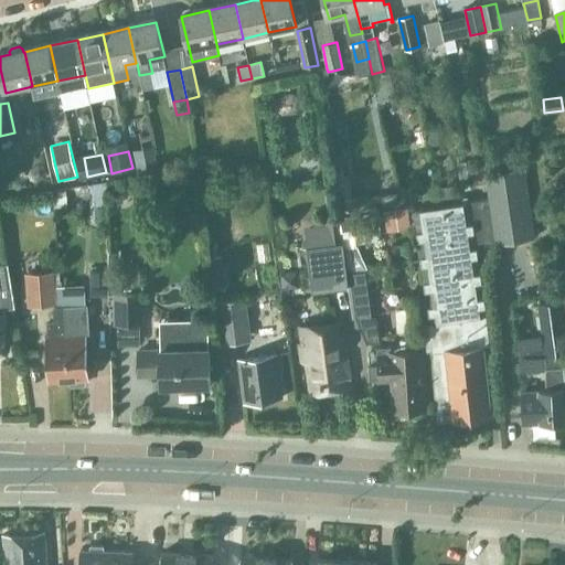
[(139,172),(158,168),(156,156),(136,159),(139,172)]
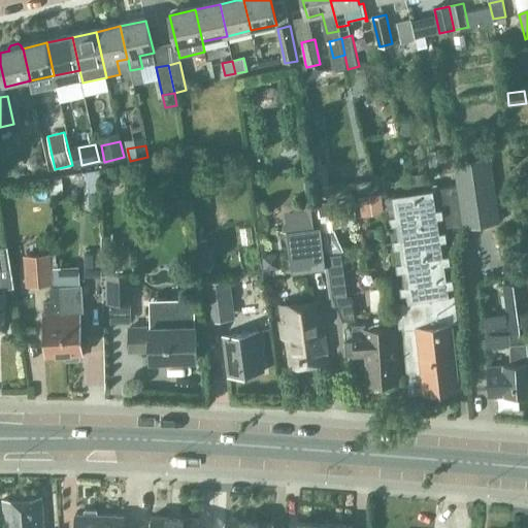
[(36,155),(29,159),(27,163),(30,167),(34,169),(40,165),(42,161),(40,156),(36,155)]
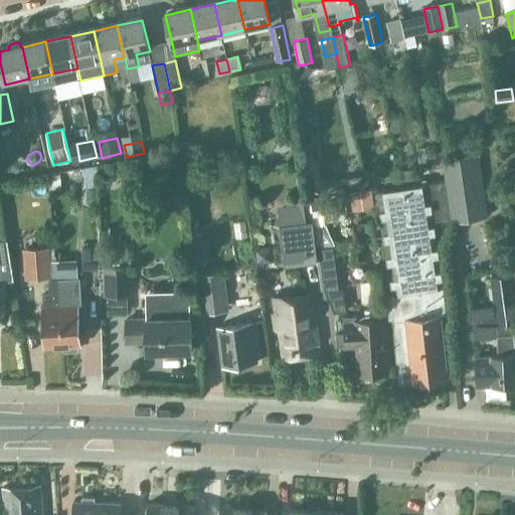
[(443,158),(446,181),(453,222),(488,217),(478,152),(443,158)]
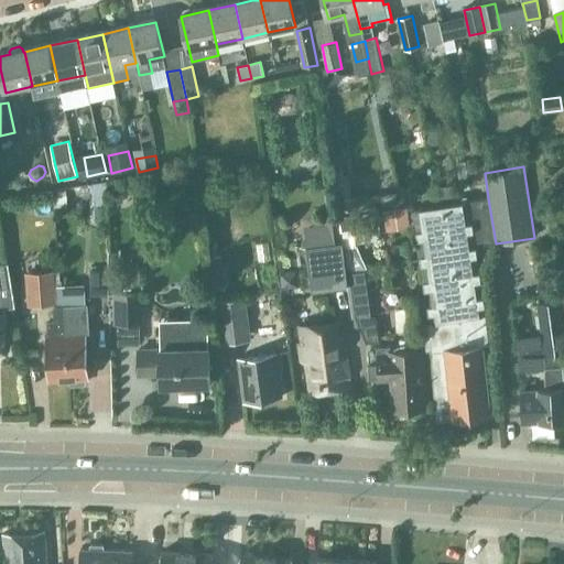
[(338,217),(354,215),(348,174),(333,176),(338,217)]
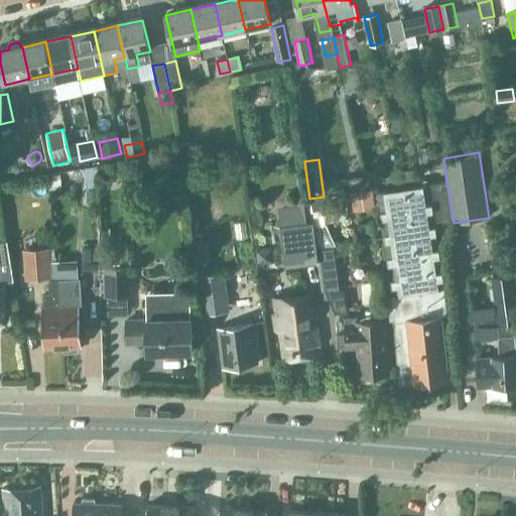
[(97,166),(83,168),(83,205),(98,205),(97,166)]
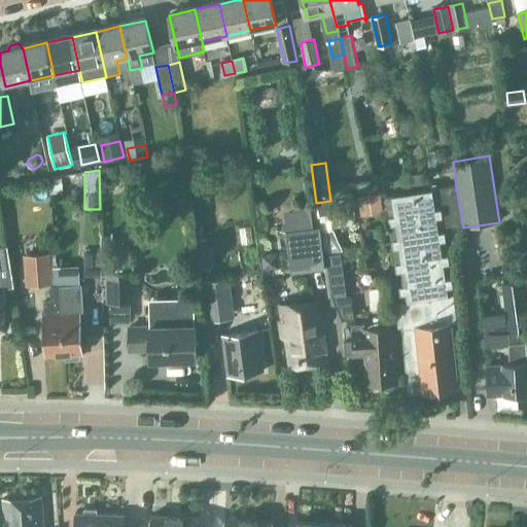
[(384,177),(370,179),(373,195),(380,194),(386,192),(384,177)]
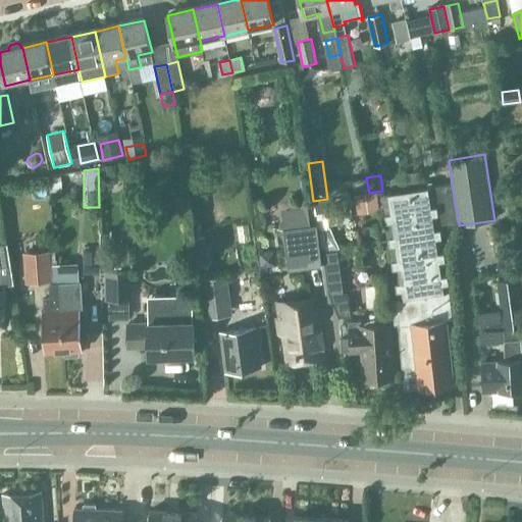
[(369,193),(366,177),(353,179),(355,195),(369,193)]
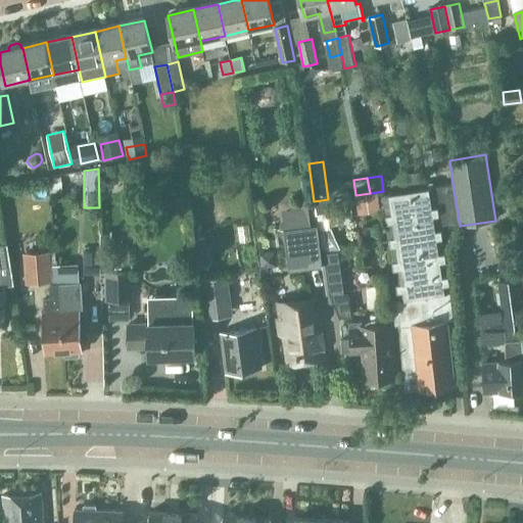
[(383,195),(398,299),(391,299),(392,308),(393,325),(398,324),(401,365),(410,364),(412,390),(455,387),(448,319),(455,319),(450,291),(441,229),(460,226),(453,184),(433,187),(433,183),(428,183),(428,188),(383,195)]
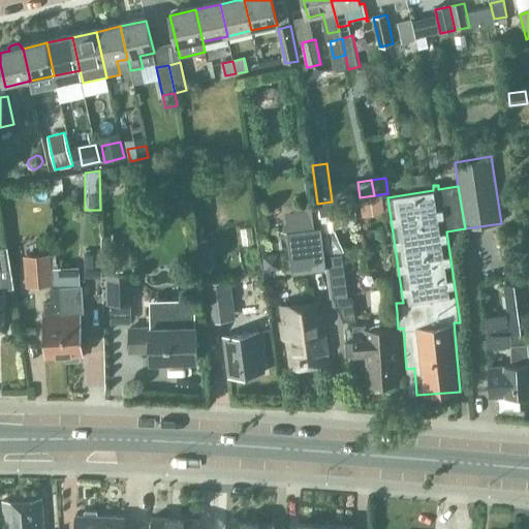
[(374,195),(360,197),(363,217),(384,214),(381,194),(374,195)]
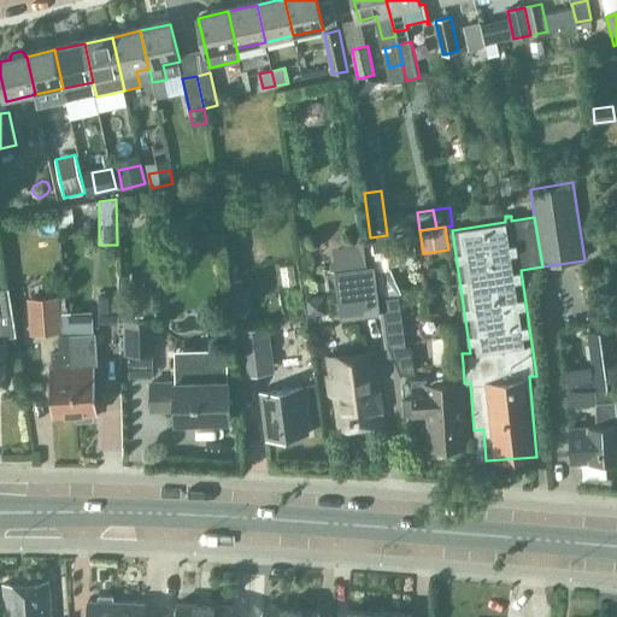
[(389,248),(387,235),(370,238),(374,259),(393,256),(392,247),(389,248)]
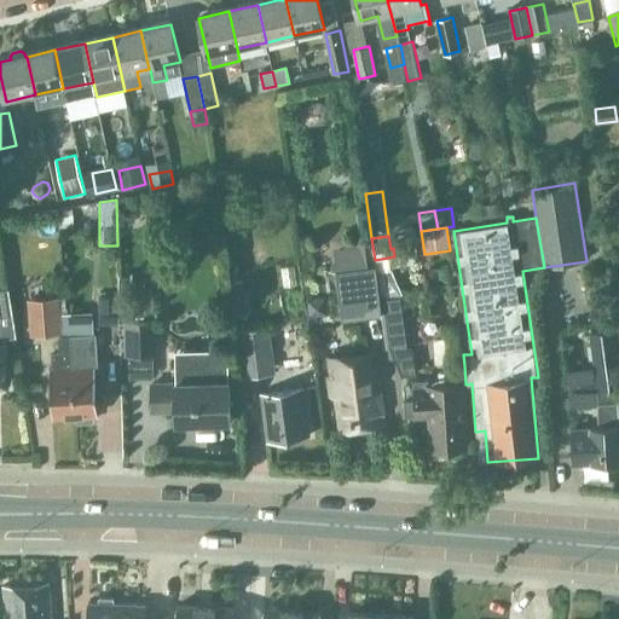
[(343,319),(381,314),(376,267),(337,272),(343,319)]
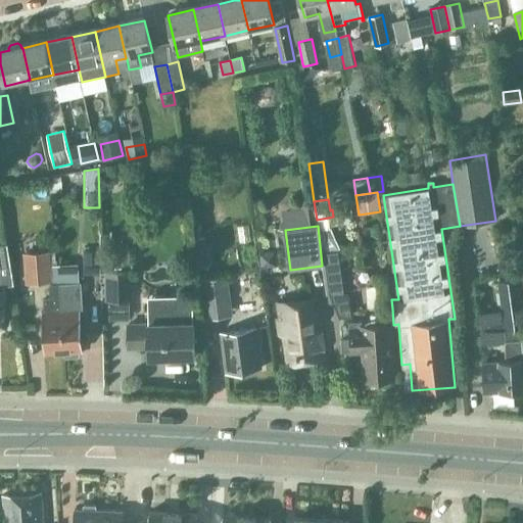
[(501,233),(503,247),(517,245),(515,231),(501,233)]
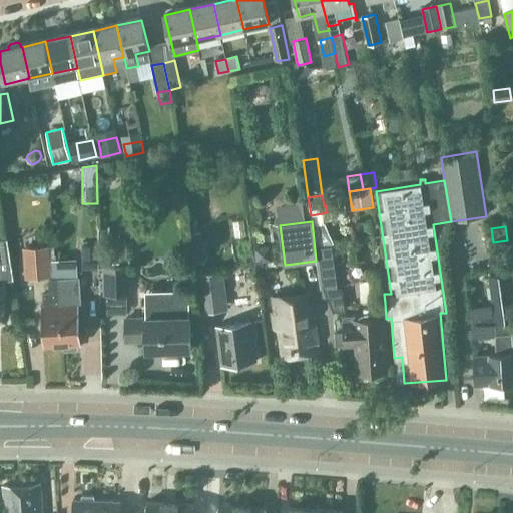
[(0,282),(5,282),(14,281),(8,240),(0,240),(0,282)]
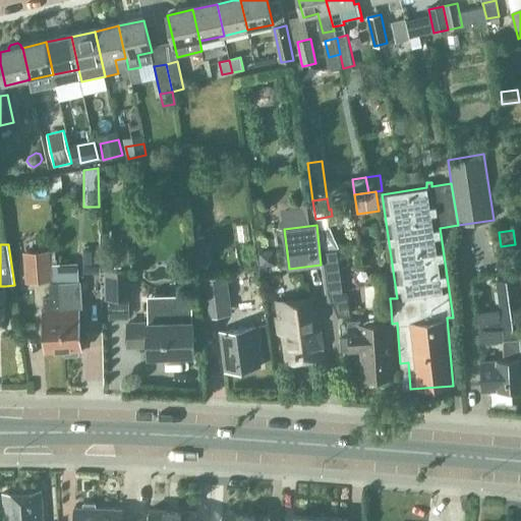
[(103,272),(107,272),(107,296),(130,295),(130,272),(129,272),(128,249),(103,249),(103,272)]
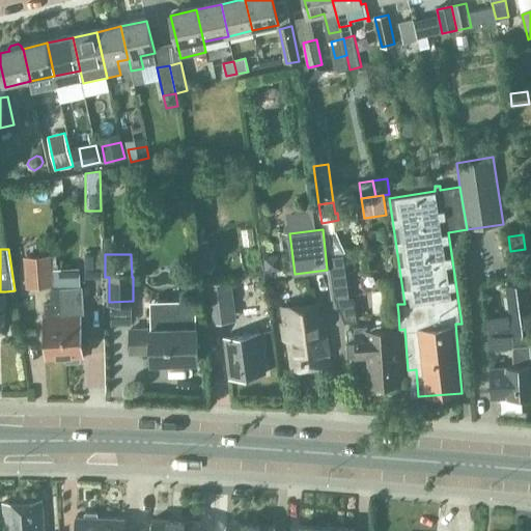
[(341,256),(334,257),(336,269),(329,270),(333,301),(347,299),(341,256)]
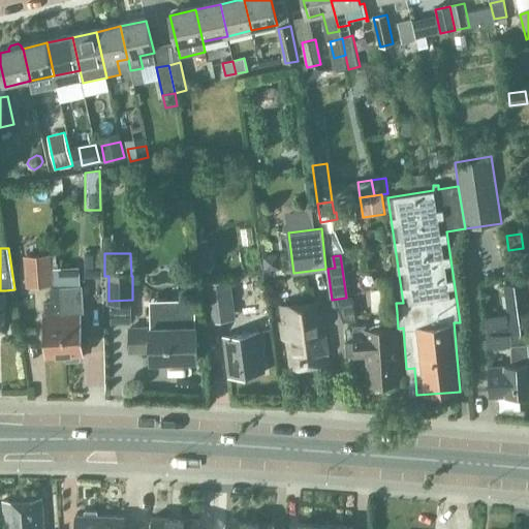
[(39,286),(52,285),(50,256),(33,257),(34,270),(38,270),(39,286)]
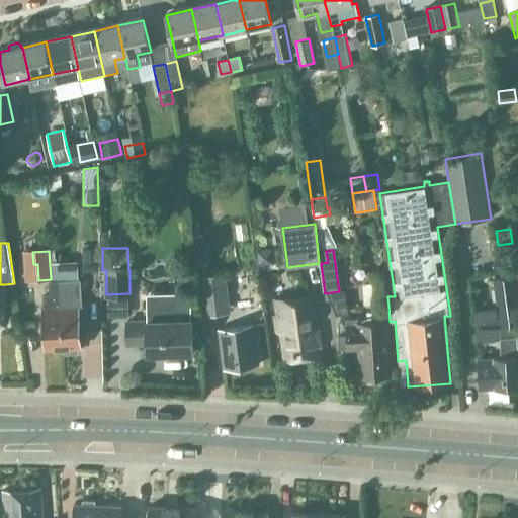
[(54,265),(55,281),(77,279),(76,264),(54,265)]
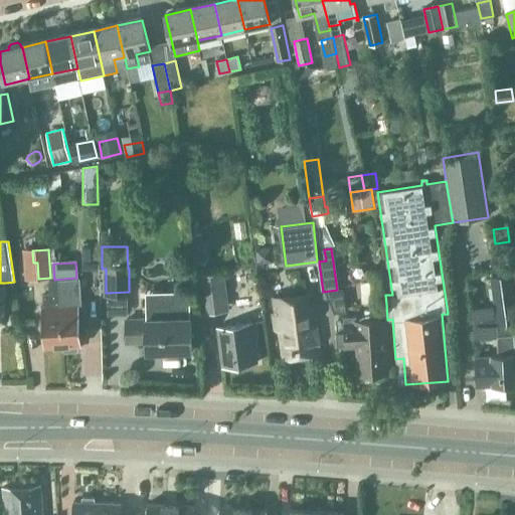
[(224,272),(197,275),(202,314),(229,311),(224,272)]
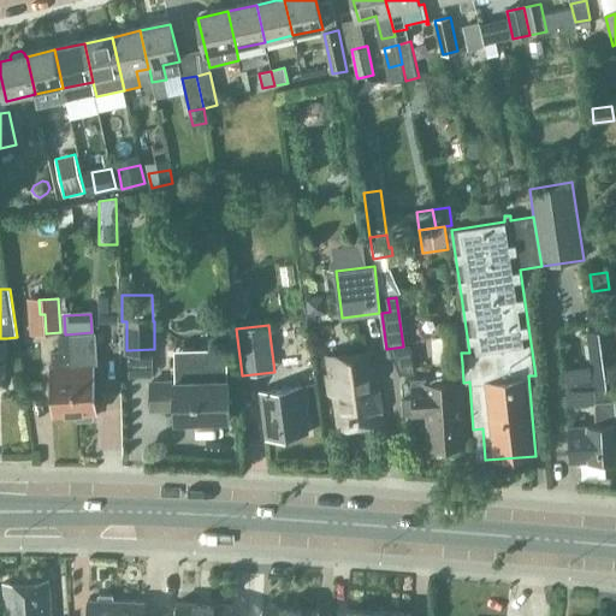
[(615,461),(615,426),(614,426),(611,389),(615,388),(615,372),(610,331),(588,335),(597,391),(596,392),(597,427),(569,428),(570,463),(615,461)]
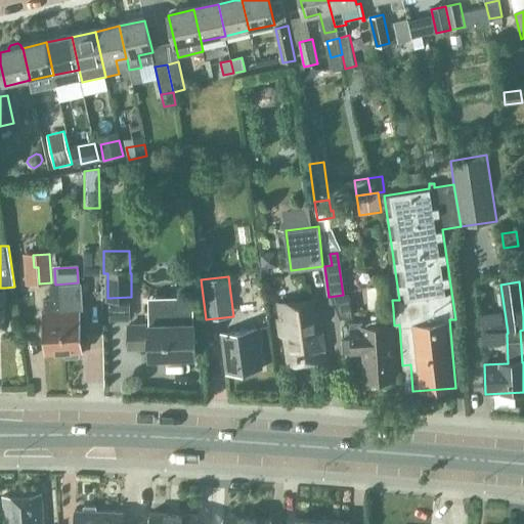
[(82,285),(64,286),(66,293),(60,293),(64,354),(66,354),(67,359),(79,358),(80,353),(83,353),(80,312),(79,305),(84,304),(82,285)]
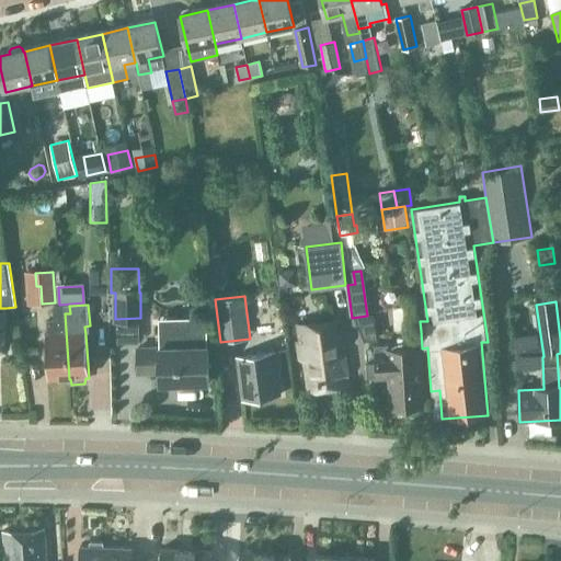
[(70,313),(69,306),(55,307),(56,323),(49,323),(50,336),(47,338),(50,380),(69,379),(65,313),(70,313)]
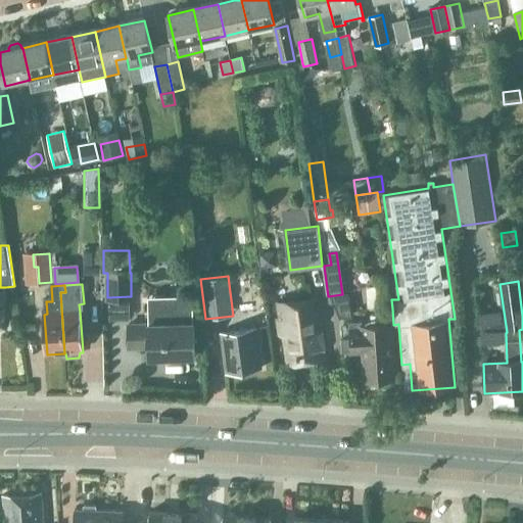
[(312,298),(278,303),(280,320),(277,321),(280,337),(282,337),(286,367),(324,361),(323,350),(321,333),(320,333),(318,315),(314,315),(312,298)]
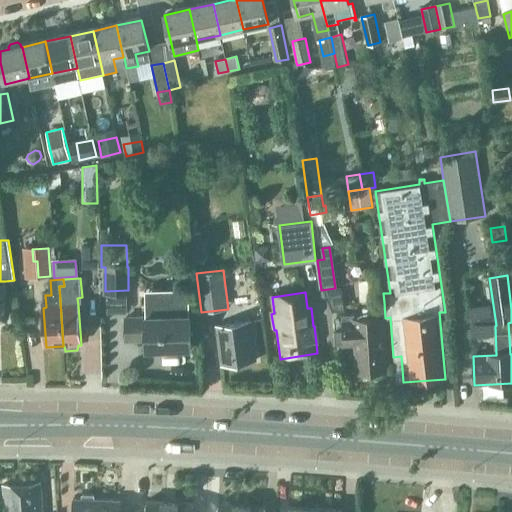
[(191,349),(190,300),(169,300),(169,304),(146,305),(146,319),(126,320),(127,342),(147,341),(147,351),(152,351),(152,355),(166,354),(166,350),(172,350),(172,349),(191,349)]
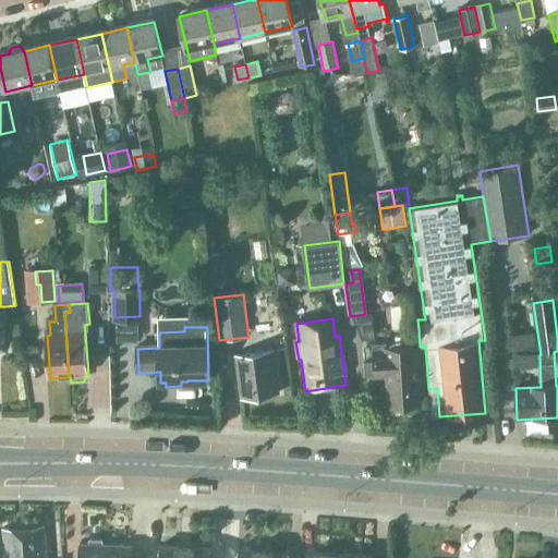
[(421,404),(417,365),(421,364),(420,354),(417,354),(416,347),(405,348),(404,337),(395,338),(395,349),(385,349),(385,344),(373,346),(375,378),(386,377),(388,408),(408,405),(408,409),(417,408),(417,405),(421,404)]
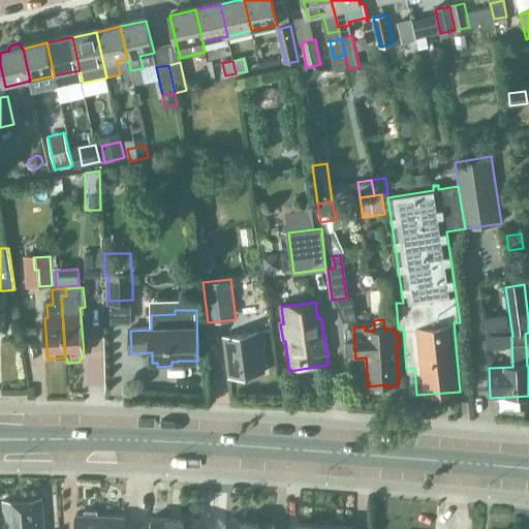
[(265,374),(258,333),(222,338),(228,379),(265,374)]
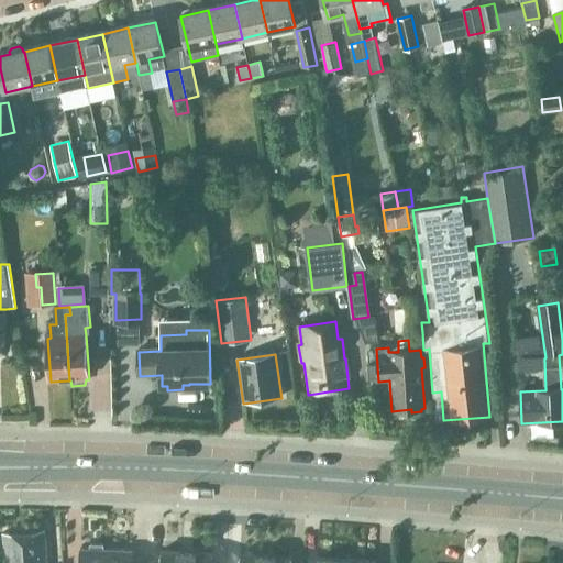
[(3,562),(45,562),(44,531),(2,534),(3,562)]
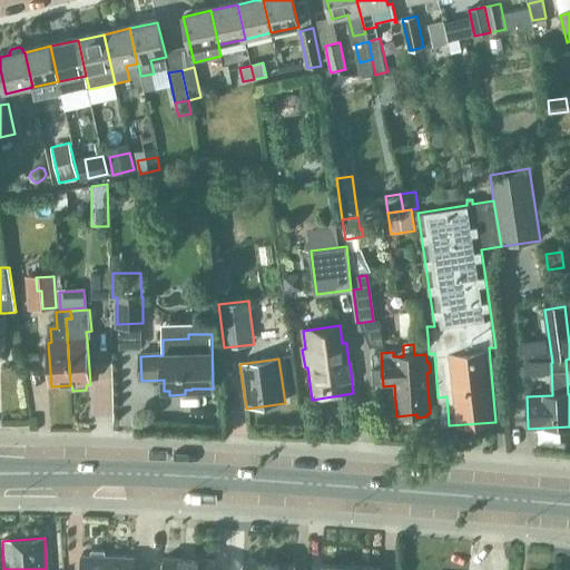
[(91,551),(91,556),(81,556),(80,569),(107,569),(108,557),(104,556),(104,551),(91,551)]
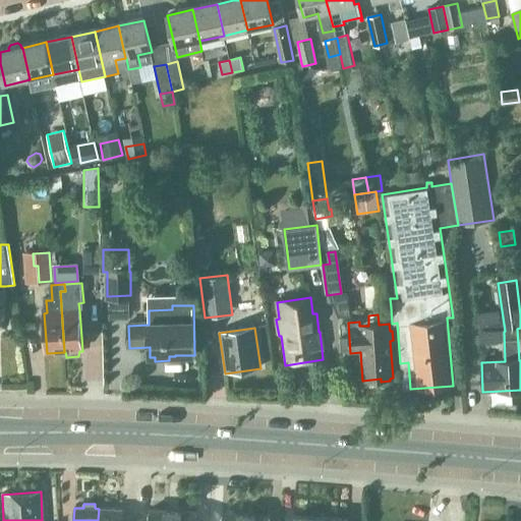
[(99,509),(98,520),(122,520),(123,509),(99,509)]
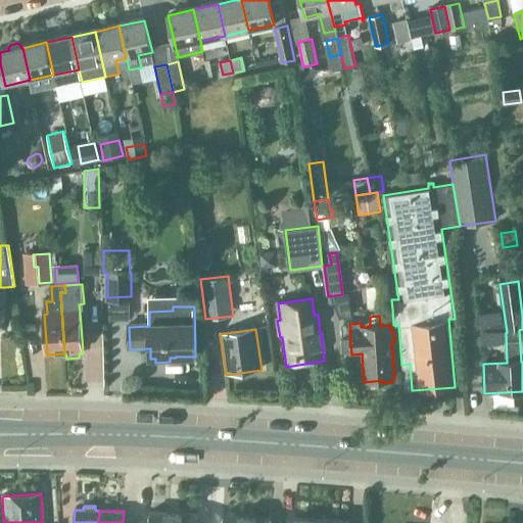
[(148,522),(173,522),(174,512),(149,511),(148,522)]
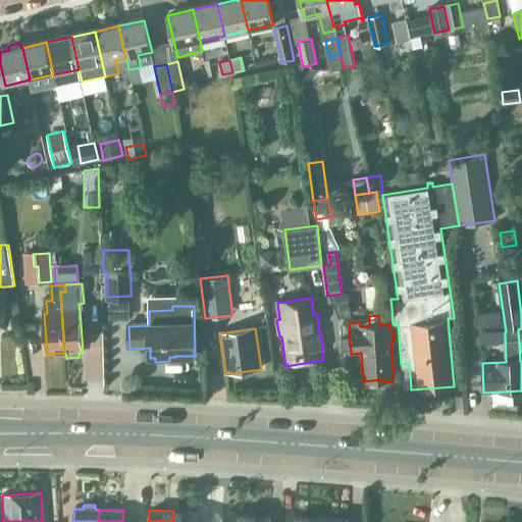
[(172,521),(196,521),(197,512),(173,511),(172,521)]
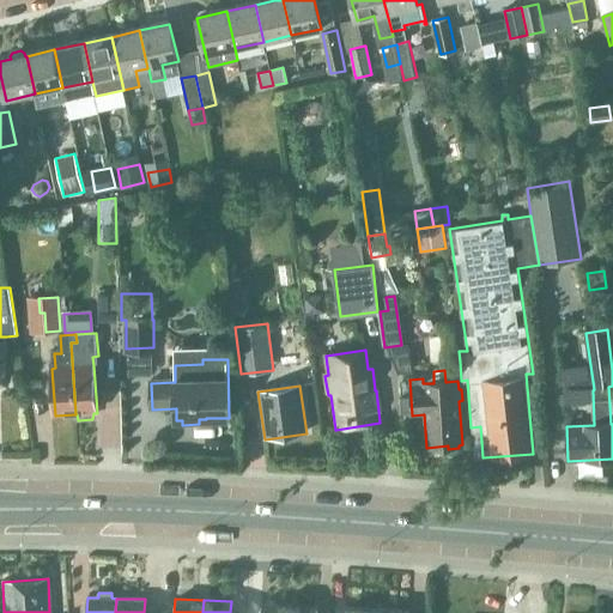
[(289,612),(290,604),(261,602),(261,612),(289,612)]
